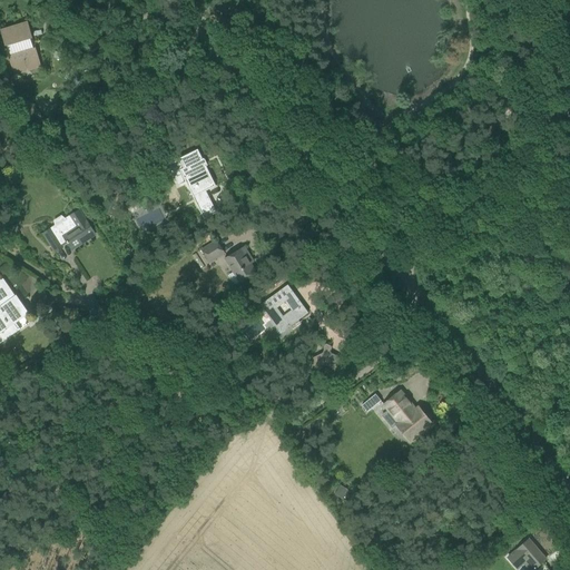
[(28,23),(17,27),(0,31),(6,47),(9,46),(13,60),(10,61),(13,75),(21,72),(21,69),(27,67),(28,70),(40,67),(35,48),(31,49),(29,39),(32,38),(31,38),(29,38),(26,25),(28,25),(28,23)]
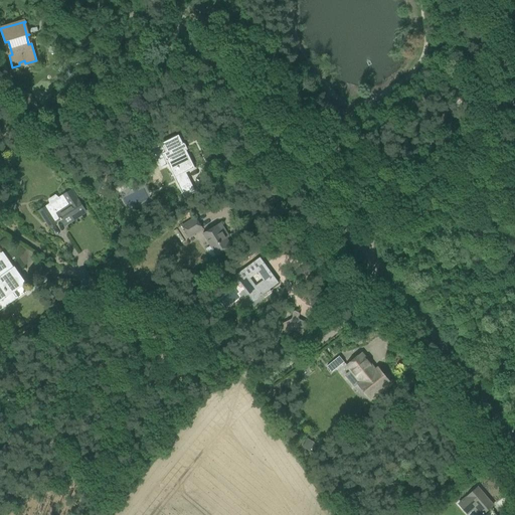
[(57,57),(59,50),(49,46),(46,53),(57,57)]
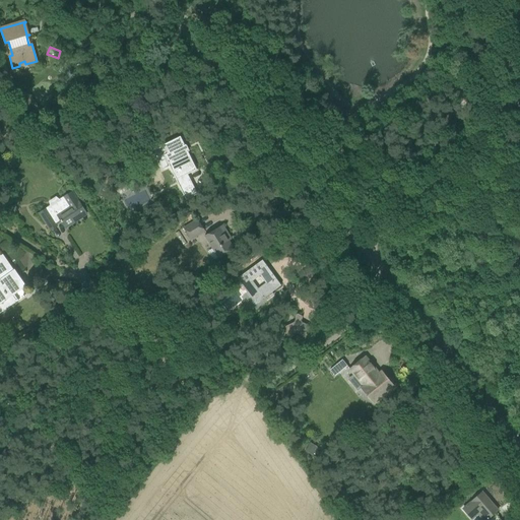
[(164,155),(156,159),(161,170),(169,166),(173,174),(177,173),(181,181),(177,182),(189,206),(199,200),(187,175),(196,170),(187,152),(186,152),(183,147),(184,146),(180,137),(171,141),(164,145),(168,153),(164,155)]
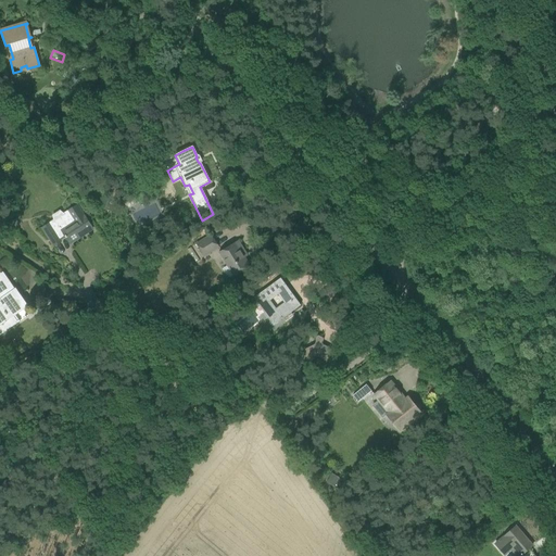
[(64,180),(60,184),(67,194),(72,191),(64,180)]
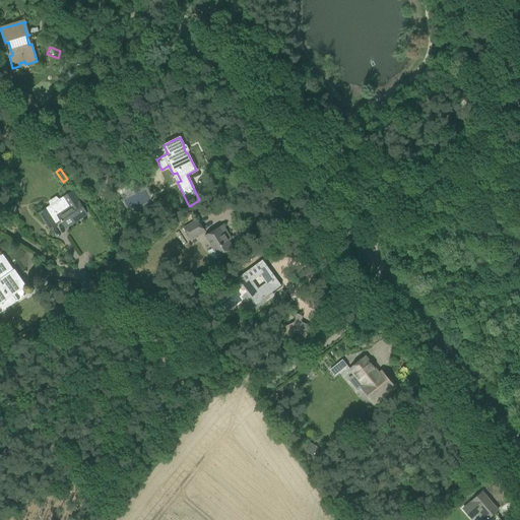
[(46,210),(40,214),(45,221),(50,231),(57,225),(56,224),(61,221),(65,228),(86,214),(80,205),(78,201),(77,201),(71,192),(63,197),(69,206),(51,218),(46,210)]
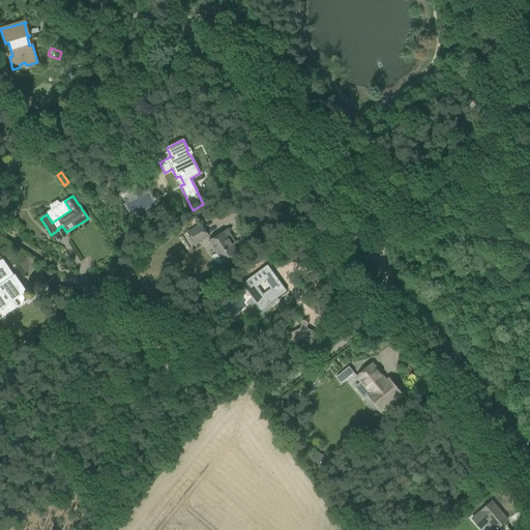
[(208,235),(201,224),(186,233),(194,244),(208,235)]
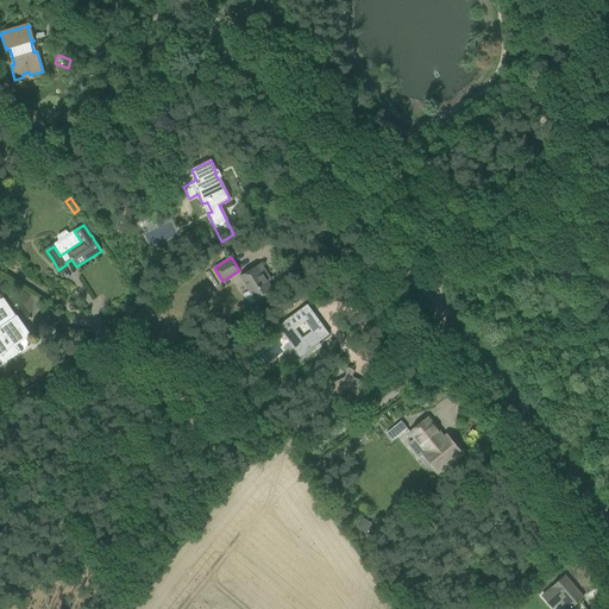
[(270,280),(267,274),(261,264),(240,277),(256,302),(274,292),(268,282),(270,280)]
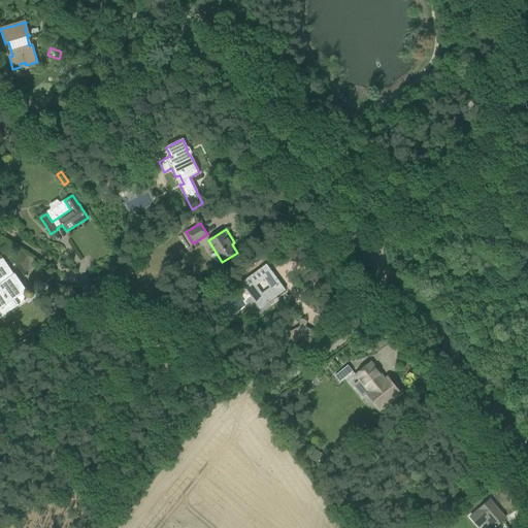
[(2,258),(0,260),(0,283),(1,286),(0,286),(0,311),(3,317),(19,305),(18,304),(15,305),(12,300),(21,293),(18,288),(21,285),(18,281),(2,258)]
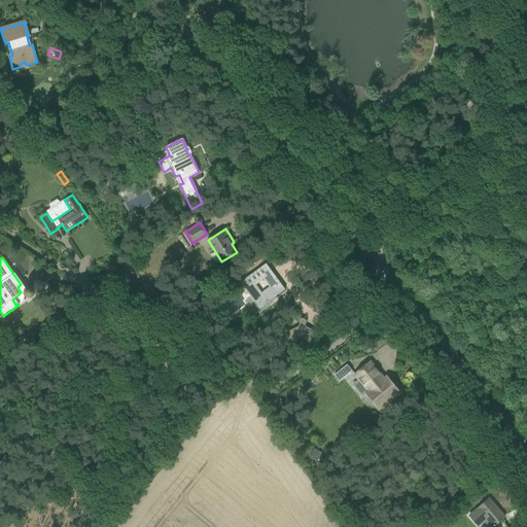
[(258,308),(264,305),(268,302),(266,300),(274,293),(276,296),(284,289),(274,274),(272,275),(270,272),(271,271),(266,264),(240,283),(249,296),(250,295),(258,308)]
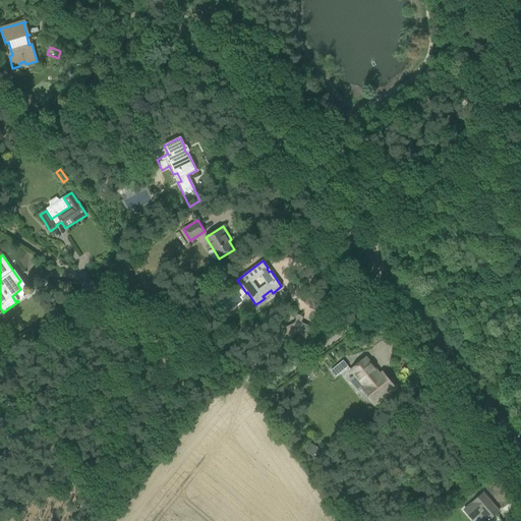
[(301,324),(301,323),(302,319),(302,317),(301,317),(301,316),(300,316),(297,316),(296,316),(295,316),(295,317),(295,323),(295,324),(294,325),(293,326),(286,329),(285,330),(284,330),(284,331),(284,332),(284,338),(291,342),(294,336),(296,336),(302,325),(301,324)]
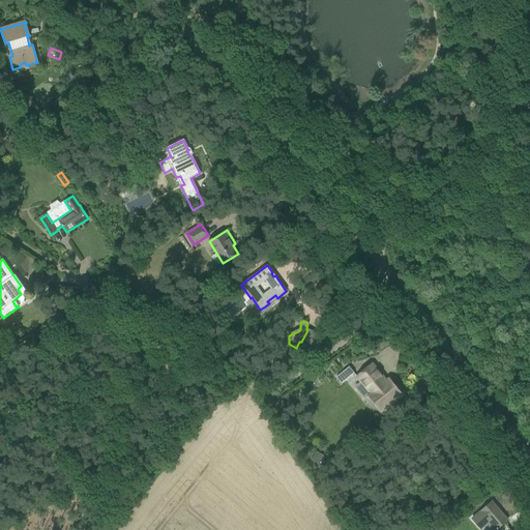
[(356,376),(363,384),(371,393),(367,396),(380,412),(402,394),(388,379),(386,381),(372,363),(356,376)]
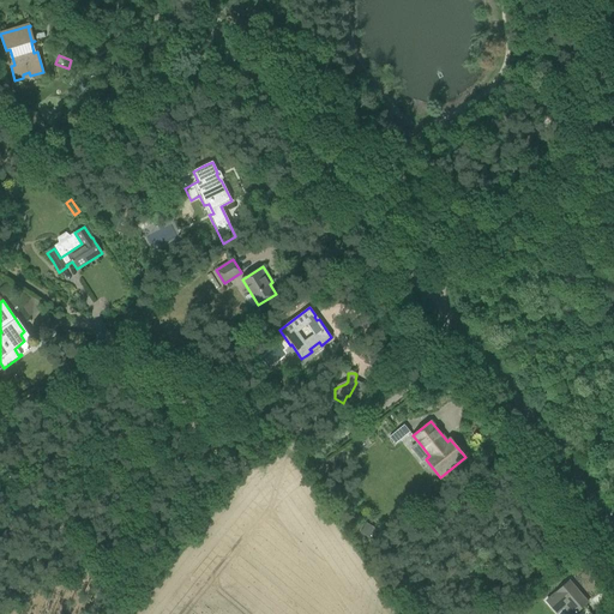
[(410,432),(404,425),(389,437),(395,445),(410,432)]
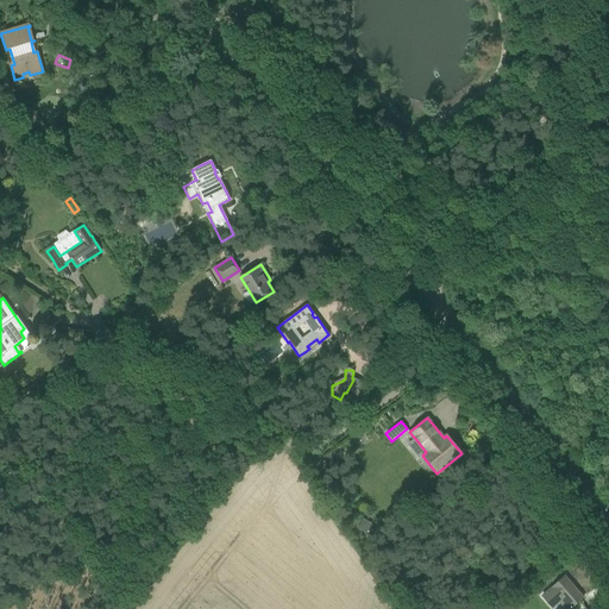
[(564,576),(540,597),(551,608),(552,608),(564,600),(571,608),(583,598),(564,576)]
